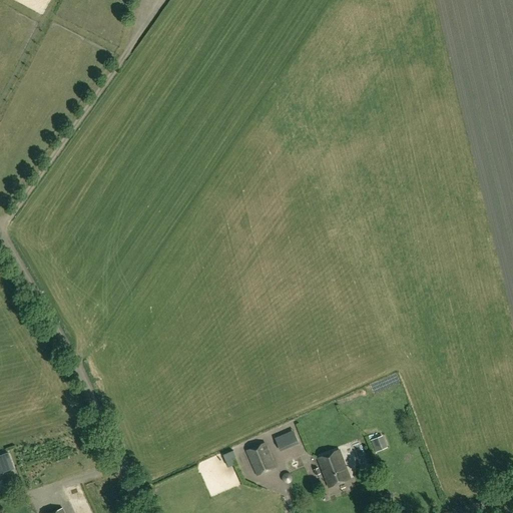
[(282,452),(300,445),(295,431),(276,438),(282,452)]
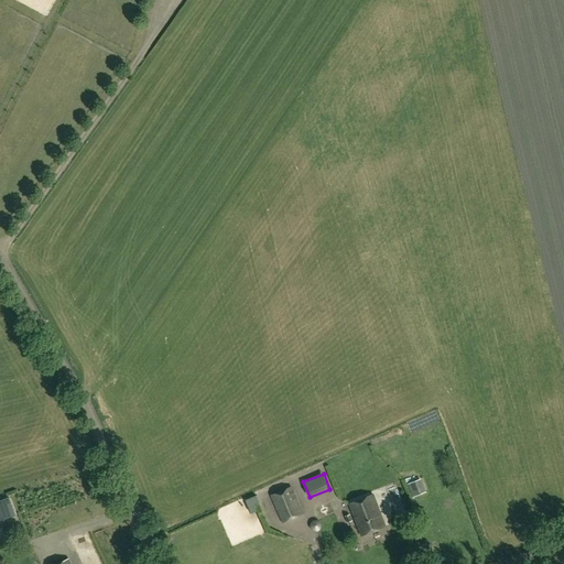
[(420,479),(408,485),(412,497),(425,492),(420,479)]
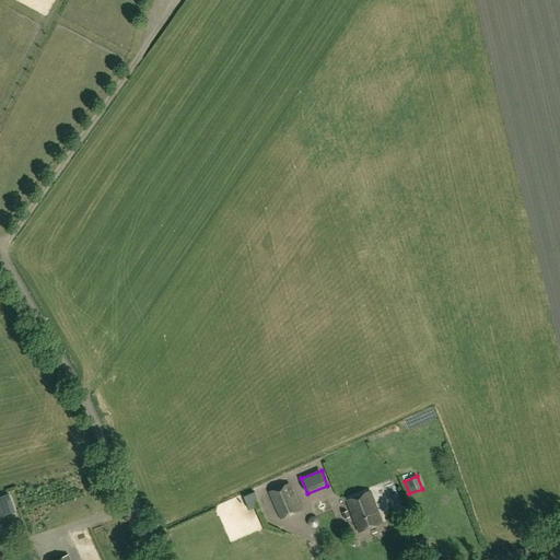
[(281,518),(301,511),(290,483),(270,492),(281,518)]
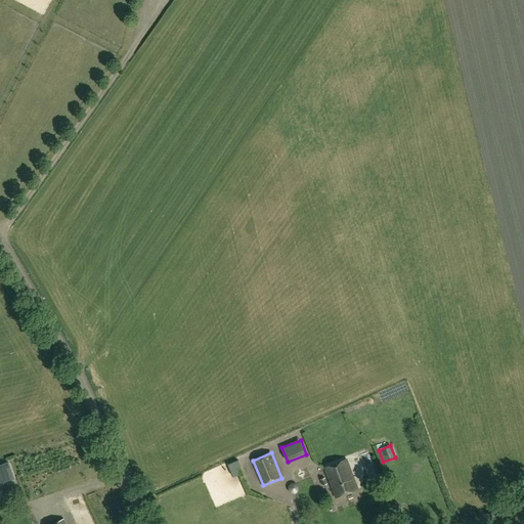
[(88,461),(94,483),(101,481),(94,459),(88,461)]
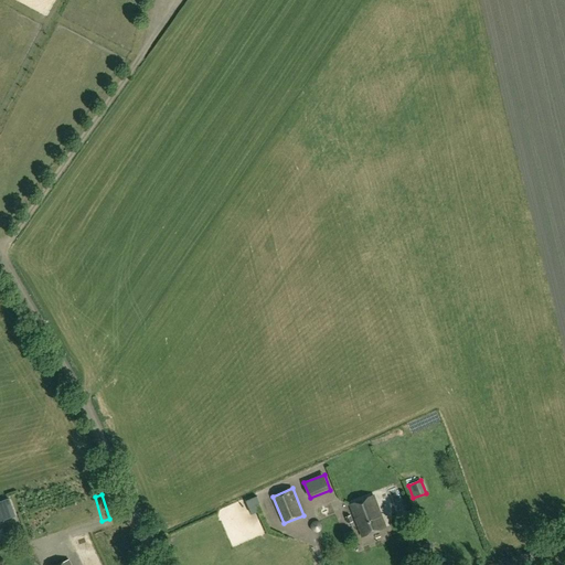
[(362,536),(386,528),(373,496),(350,505),(362,536)]
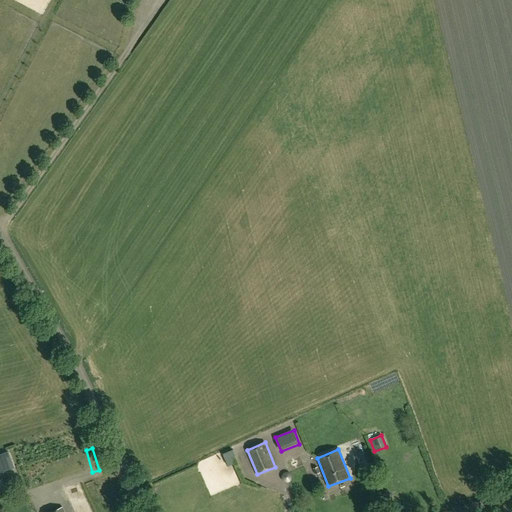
[(13,467),(8,452),(0,454),(0,459),(3,471),(13,467)]
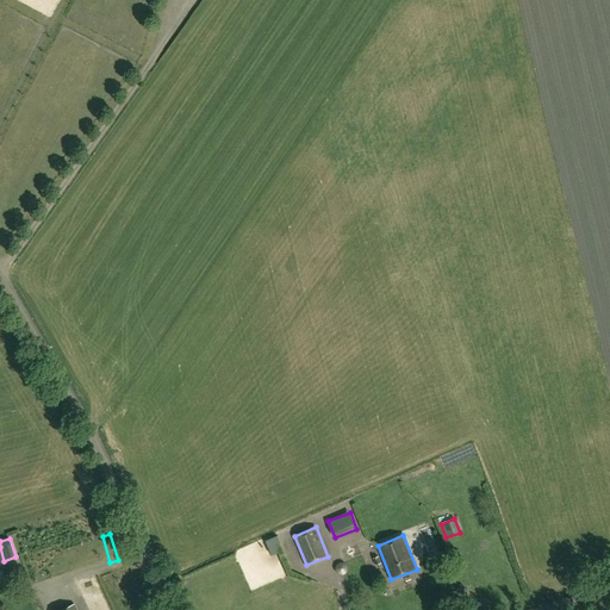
[(342,562),(337,568),(346,574),(350,568),(342,562)]
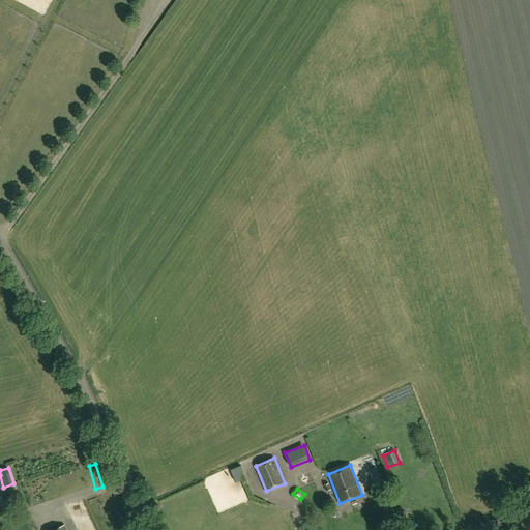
[(80,527),(90,524),(83,501),(72,504),(80,527)]
